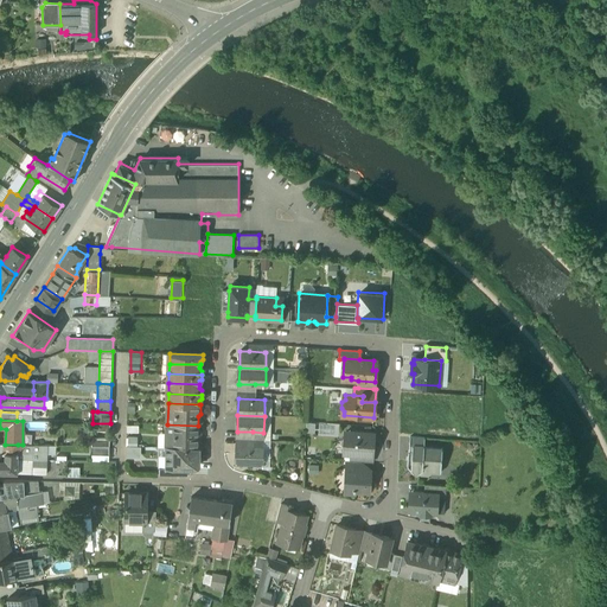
[(198,426),(167,425),(167,435),(174,435),(173,447),(199,447),(200,447),(200,438),(198,435),(198,426)]
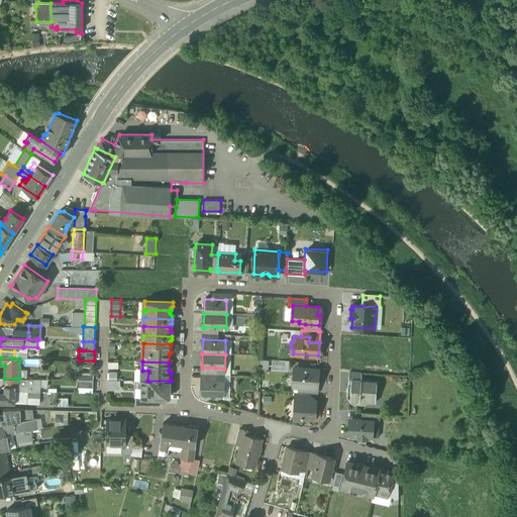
[(319,369),(295,368),(295,373),(294,373),(291,375),(291,378),(293,381),(294,381),(294,387),(300,387),(308,387),(309,383),(318,384),(318,382),(319,381),(319,378),(318,377),(319,369)]
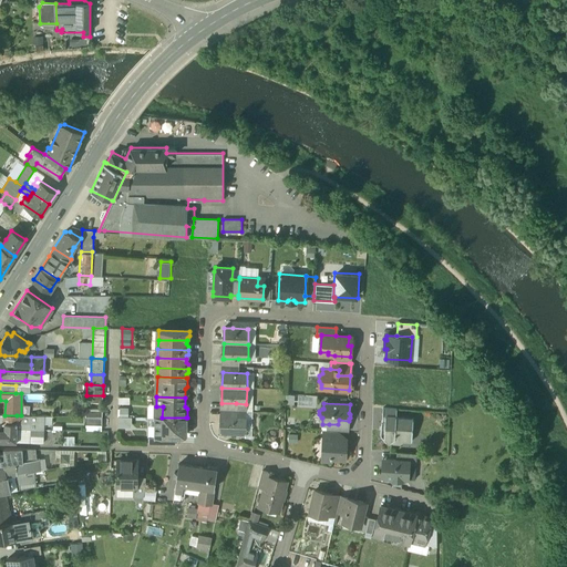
[(132,426),(131,406),(120,406),(121,426),(132,426)]
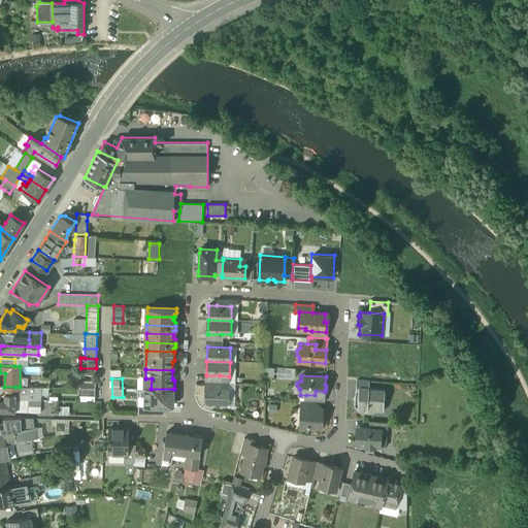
[(369,381),(357,380),(356,393),(358,393),(368,394),(369,389),(369,381)]
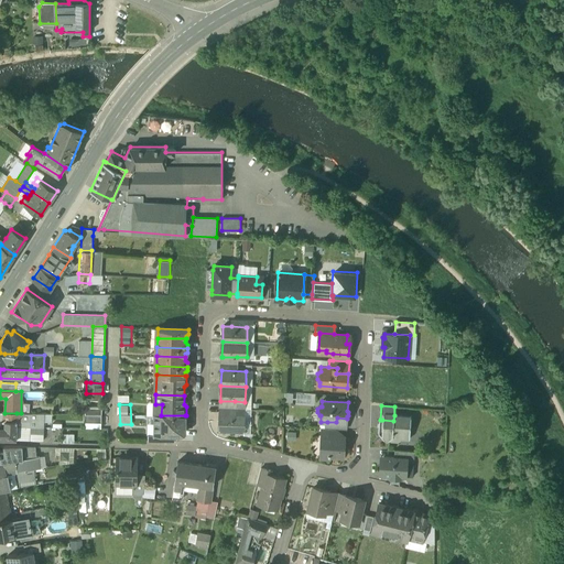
[(220,414),(219,414),(219,430),(243,431),(245,415),(235,414),(220,414)]
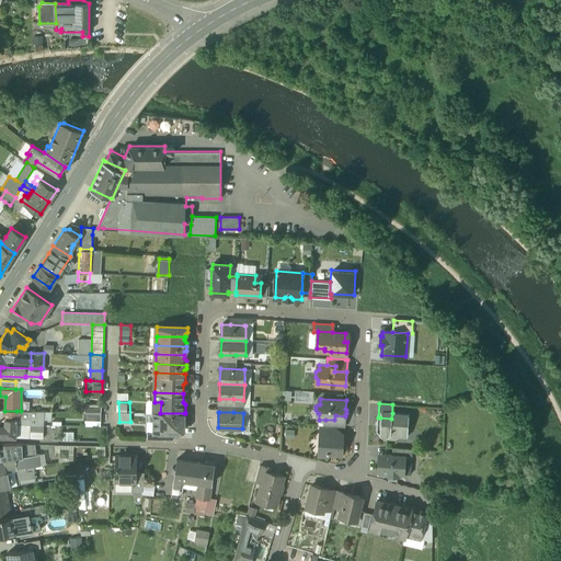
[(160,413),(156,413),(153,415),(153,419),(156,421),(156,432),(153,432),(153,433),(173,433),(181,433),(184,431),(184,413),(160,413)]
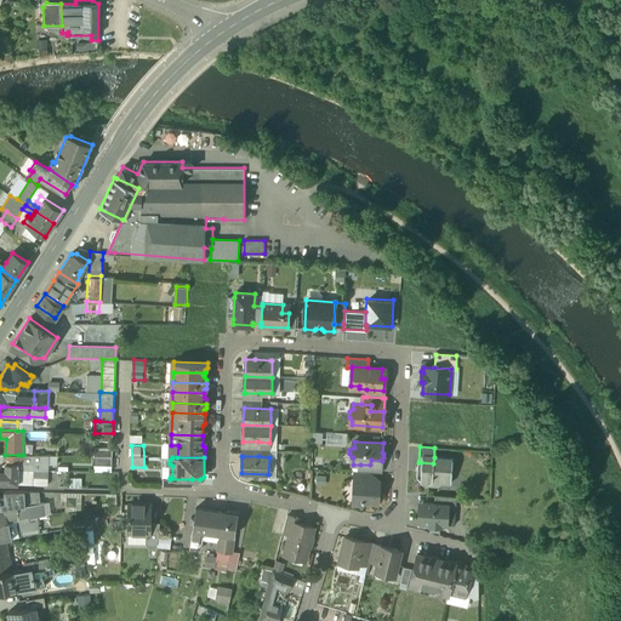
[(453,460),(434,457),(433,463),(421,462),(421,469),(417,472),(416,477),(422,484),(428,484),(433,480),(439,482),(440,483),(450,484),(451,474),(450,472),(450,469),(451,469),(453,460)]
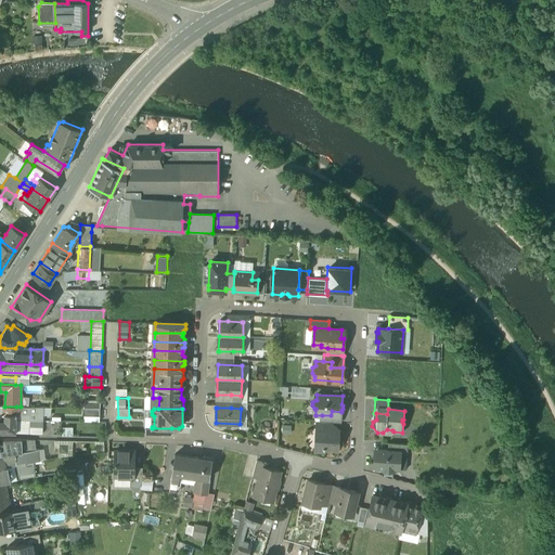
[(341,412),(332,411),(331,415),(322,415),(321,422),(332,423),(340,423),(341,412)]
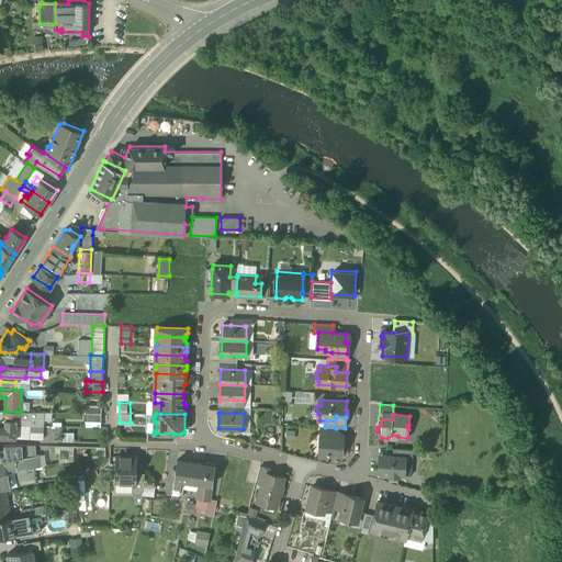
[(4,419),(0,419),(0,437),(17,438),(17,419),(4,419)]
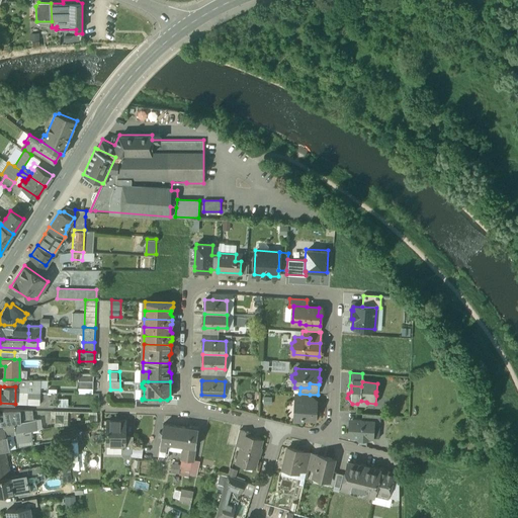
[(295,400),(294,416),(301,417),(301,419),(315,419),(316,409),(316,402),(309,401),(295,400)]
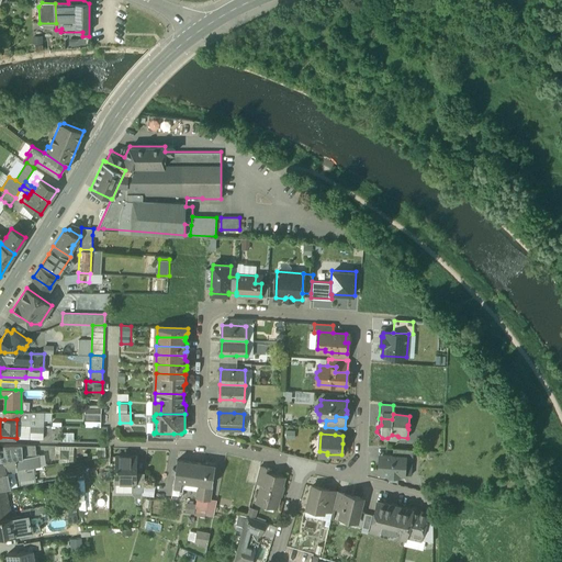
[(22,445),(3,445),(4,451),(6,456),(0,456),(0,459),(0,462),(15,459),(23,458),(22,445)]
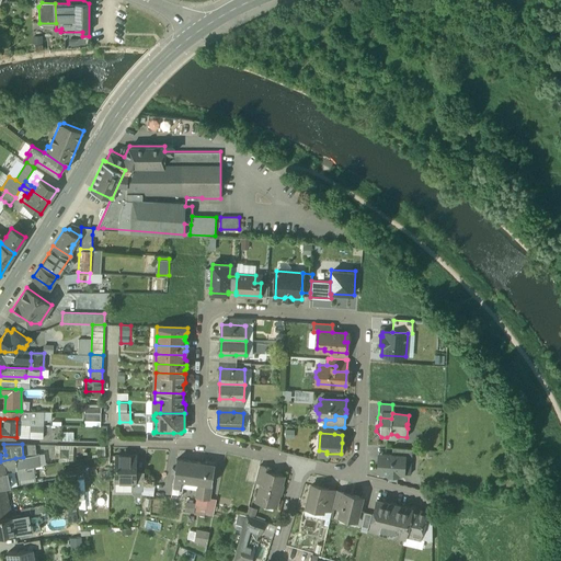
[(35,444),(22,444),(23,457),(24,457),(32,456),(36,455),(35,444)]
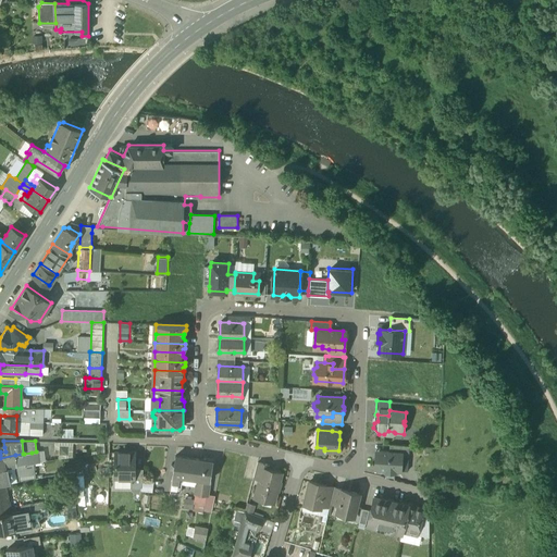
[(74,456),(74,445),(61,445),(61,456),(74,456)]
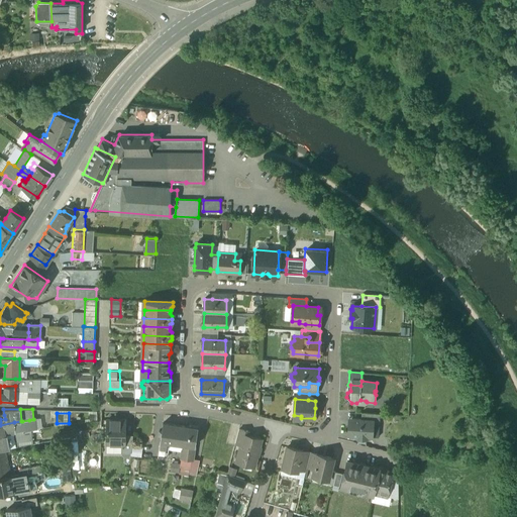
[(380,414),(362,413),(362,419),(373,420),(373,423),(379,423),(380,414)]
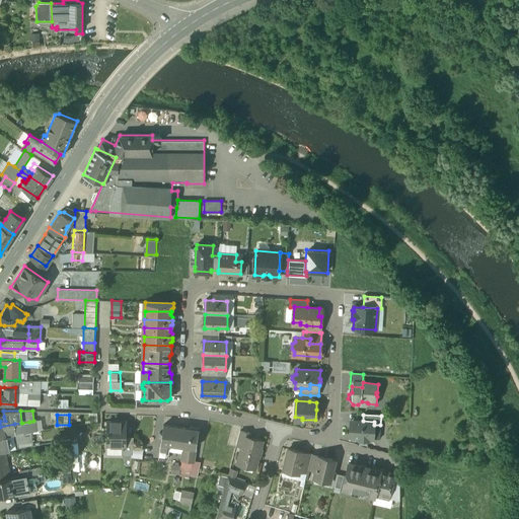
[(363,421),(350,420),(349,437),(359,437),(359,439),(368,440),(368,438),(373,438),(374,425),(374,422),(363,421)]
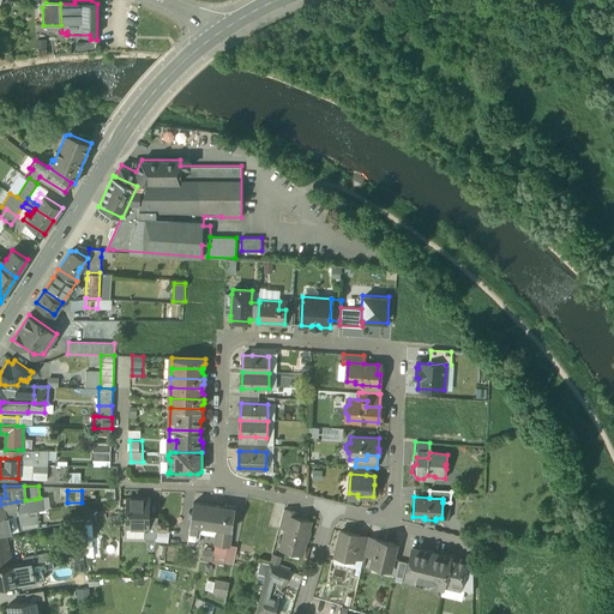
[(35,499),(26,500),(28,506),(28,511),(30,510),(30,512),(36,511),(35,499)]
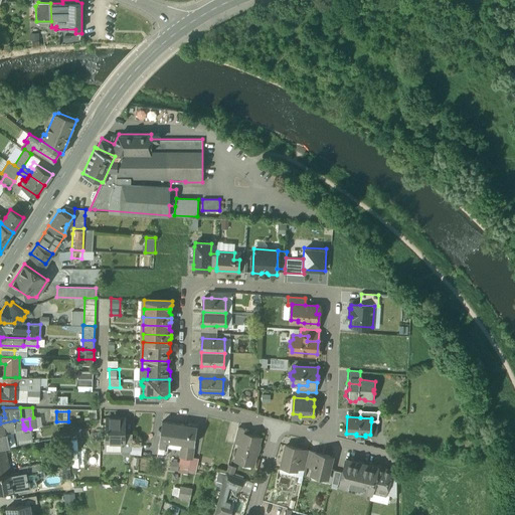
[(119,418),(107,418),(106,443),(121,443),(124,443),(125,434),(125,422),(119,422),(119,418)]
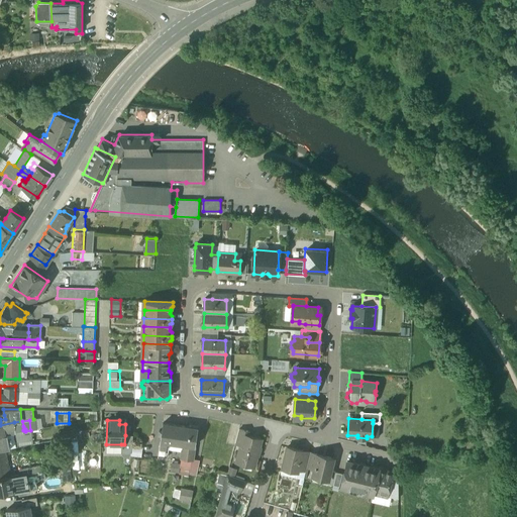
[(189,427),(163,424),(162,431),(159,431),(159,436),(161,436),(161,441),(169,442),(183,444),(195,446),(198,426),(190,425),(189,427)]
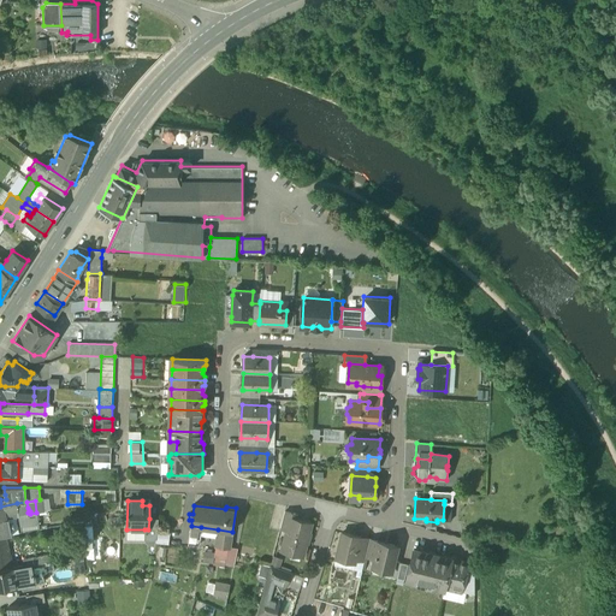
[(36,513),(30,514),(30,511),(28,513),(18,514),(22,532),(39,529),(36,513)]
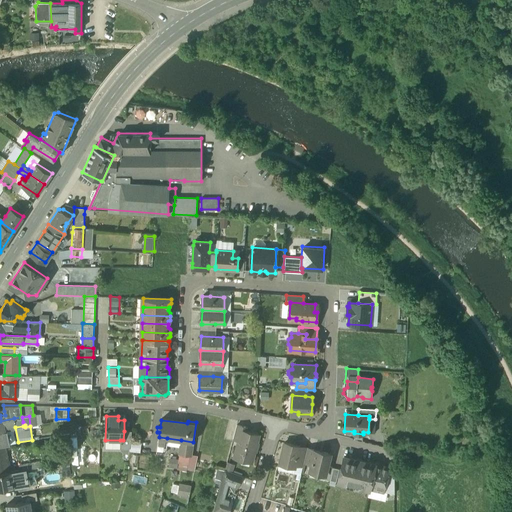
[(242,427),(236,425),(233,439),(238,441),(241,431),(242,427)]
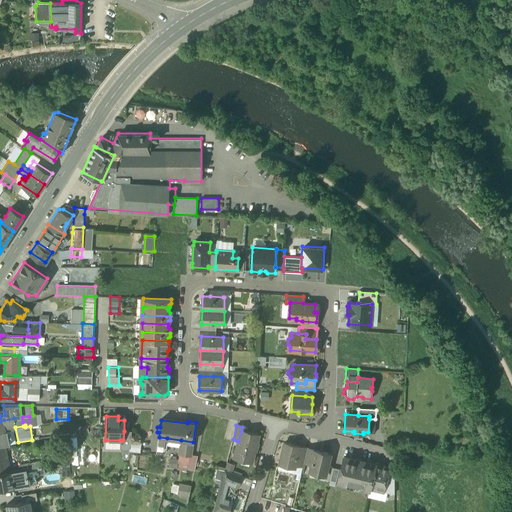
[(5,430),(0,431),(0,445),(5,445),(10,444),(7,430),(5,430)]
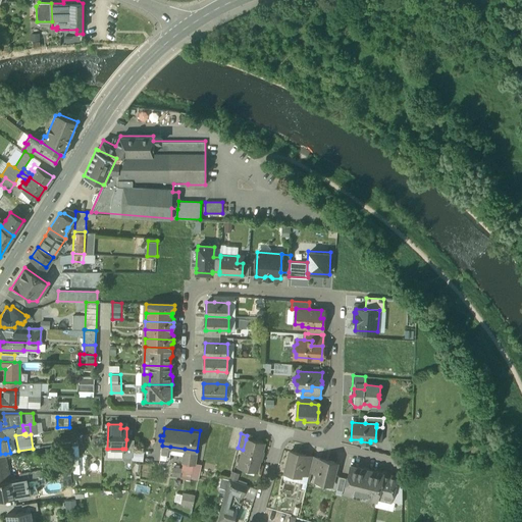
[(134,439),(126,439),(125,449),(122,449),(122,458),(132,458),(134,439)]
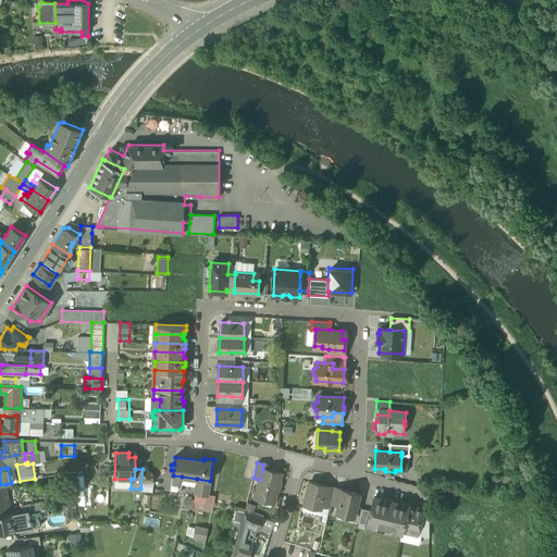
[(268,470),(262,469),(259,480),(255,498),(273,503),(276,489),(281,473),(270,470),(268,470)]
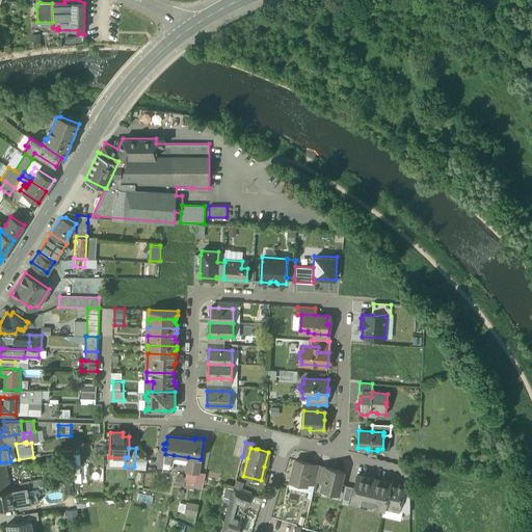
[(174,455),(165,454),(163,470),(173,471),(174,455)]
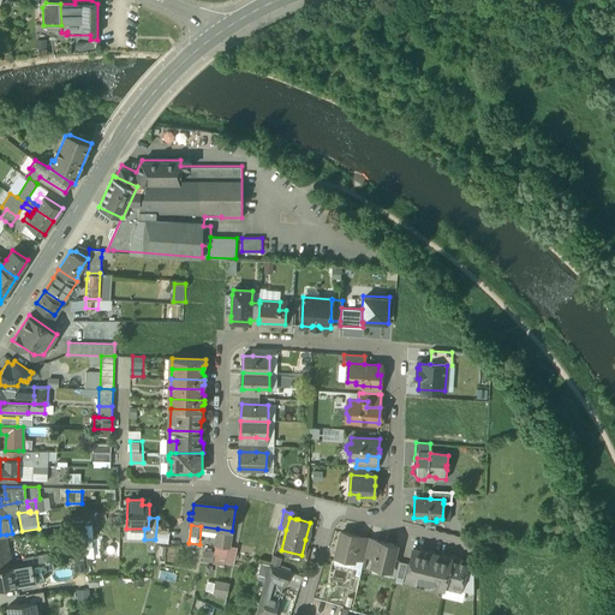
[(232,531),(218,529),(215,547),(230,548),(232,531)]
